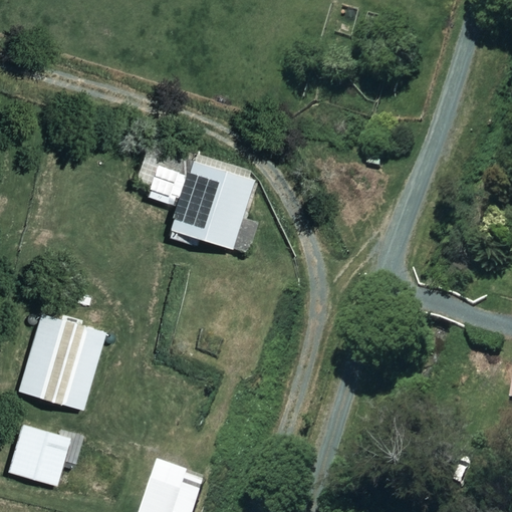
[(181,204),(171,238),(198,246),(200,241),(252,256),(261,224),(241,218),(254,172),(149,142),(135,191),(181,204)]
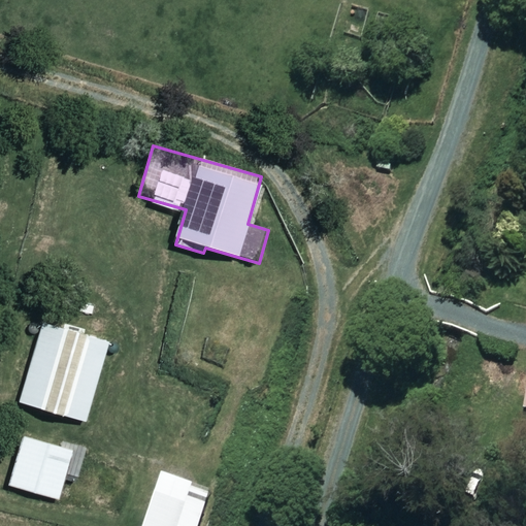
[(108,340),(42,322),(20,402),(86,421),(108,340)]
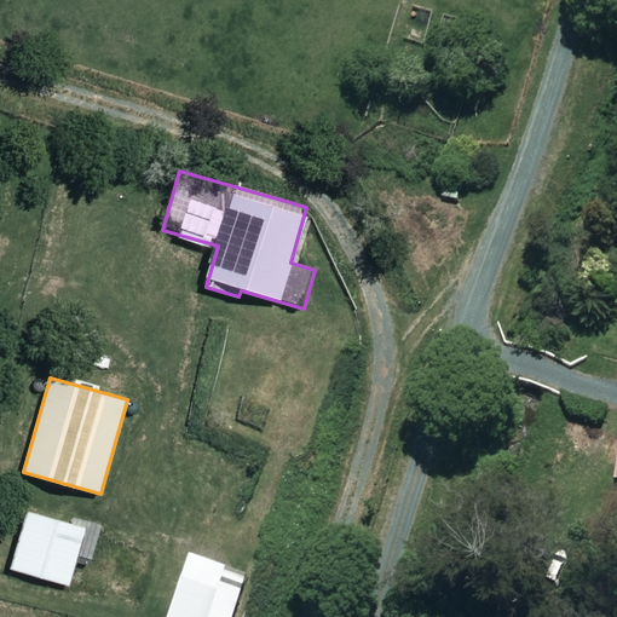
[(85,528),(28,511),(12,568),(69,584),(85,528)]
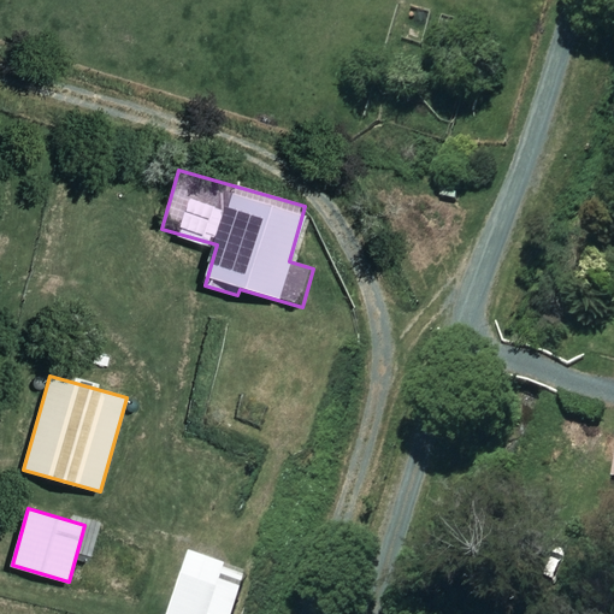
[(117,538),(98,532),(84,580),(104,586),(117,538)]
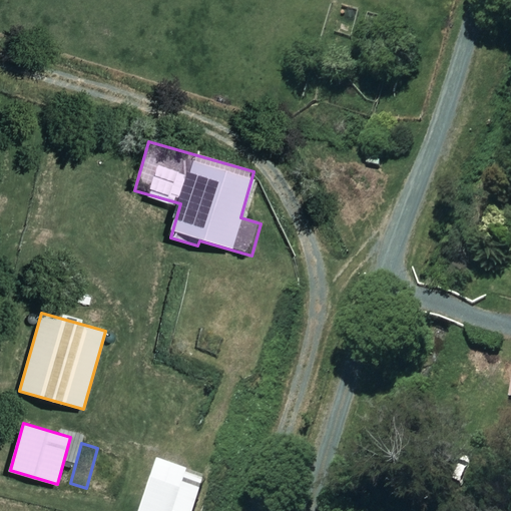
[(197,510),(208,480),(161,464),(144,510),(197,510)]
